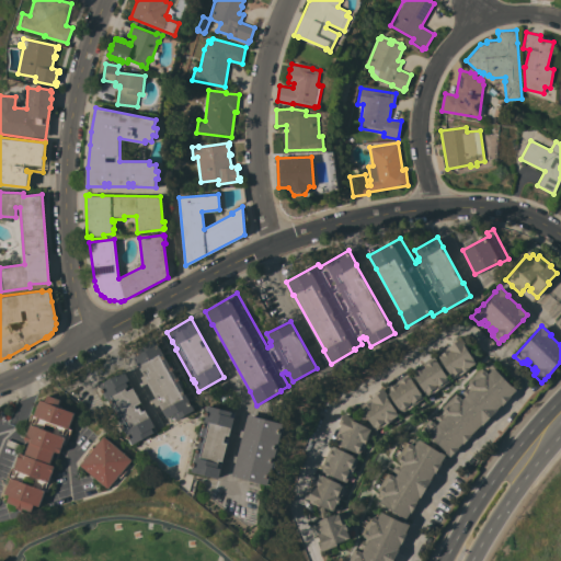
[(336,542),(336,545),(321,550),(318,541),(320,540),(319,536),(318,536),(313,522),(320,519),(316,504),(304,499),(308,490),(310,491),(318,472),(324,476),(325,472),(320,469),(331,445),(338,447),(339,444),(333,442),(341,423),(339,423),(343,413),(354,419),(354,420),(356,421),(364,412),(359,405),(376,395),(375,392),(382,387),(385,390),(408,373),(412,378),(415,376),(412,371),(434,356),(438,362),(441,359),(437,354),(453,343),(451,341),(460,335),(471,351),(469,352),(477,363),(469,368),(460,375),(459,374),(454,378),(446,366),(443,368),(450,380),(444,384),(445,385),(434,392),(434,391),(427,396),(420,384),(416,386),(424,397),(419,401),(408,409),(401,412),(393,401),(391,403),(399,414),(391,419),(392,420),(382,426),(381,425),(376,430),(368,418),(362,424),(371,428),(367,436),(368,437),(363,448),(363,447),(359,454),(347,447),(345,450),(358,457),(355,464),(356,464),(350,476),(346,482),(335,477),(334,480),(345,485),(342,492),(343,492),(338,504),(335,503),(332,510),(323,505),(325,516),(340,512),(342,518),(344,517),(348,530),(347,531),(350,537),(336,542)]
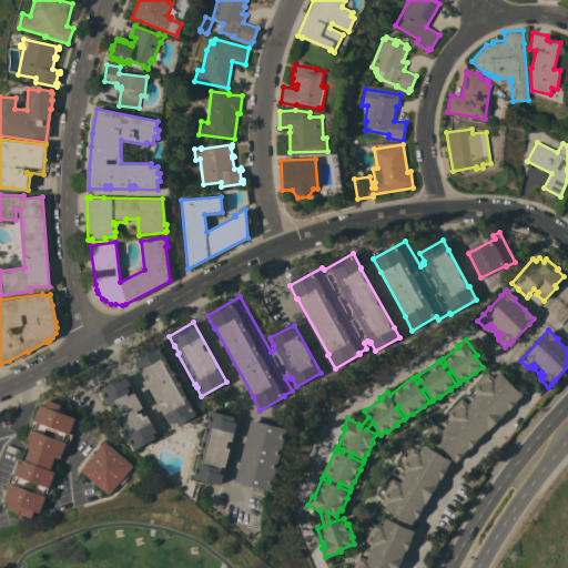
[(196,415),(179,425),(178,425),(173,427),(170,423),(169,423),(161,408),(162,407),(158,401),(148,384),(149,383),(144,376),(135,362),(137,361),(133,355),(156,342),(196,415)]
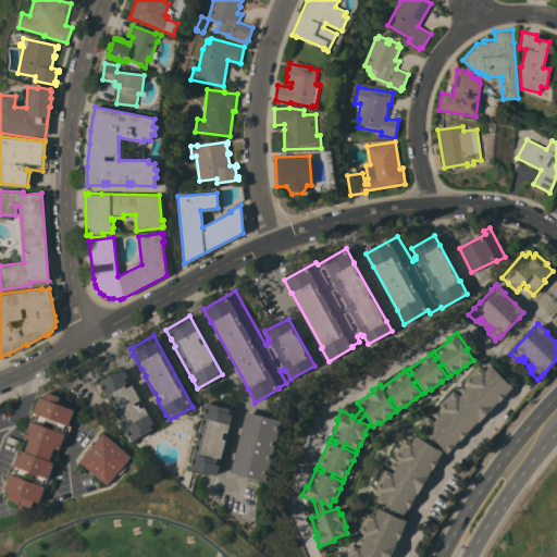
[(432,445),(443,450),(432,469),(431,469),(418,494),(417,493),(413,498),(415,498),(408,509),(407,508),(404,515),(396,511),(395,515),(407,520),(403,529),(404,529),(398,540),(398,539),(395,544),(396,545),(390,556),(345,556),(350,545),(354,546),(355,545),(357,546),(359,543),(357,542),(359,536),(361,537),(363,533),(358,530),(367,512),(369,514),(370,511),(371,512),(373,508),(376,509),(379,507),(386,510),(388,506),(384,504),(384,503),(376,498),(378,496),(374,494),(378,489),(374,486),(384,470),(386,471),(387,469),(391,471),(392,469),(390,468),(394,461),(396,462),(398,458),(394,455),(405,437),(407,438),(410,434),(415,437),(417,433),(424,438),(429,433),(419,423),(426,416),(428,417),(429,416),(433,420),(435,418),(433,416),(437,410),(441,413),(443,410),(440,406),(440,405),(438,405),(453,391),(454,392),(455,391),(459,395),(461,393),(458,390),(463,385),(466,387),(469,384),(465,380),(466,380),(465,379),(479,364),(480,366),(480,364),(484,369),(487,366),(485,363),(490,359),(500,370),(498,371),(503,376),(512,386),(507,393),(499,401),(498,400),(494,406),(479,422),(478,421),(468,431),(469,431),(460,440),(459,440),(447,453),(442,447),(434,440),(432,445)]
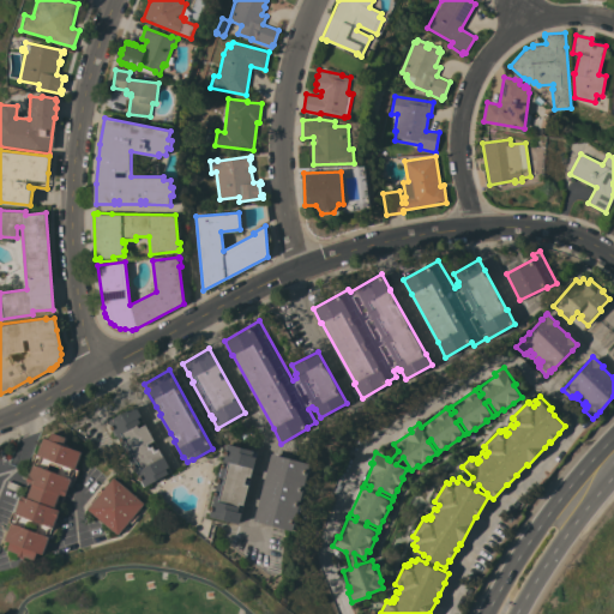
[(170,471),(163,475),(164,476),(157,480),(157,479),(143,487),(128,459),(130,458),(116,434),(115,435),(110,426),(112,426),(109,420),(136,405),(170,471)]
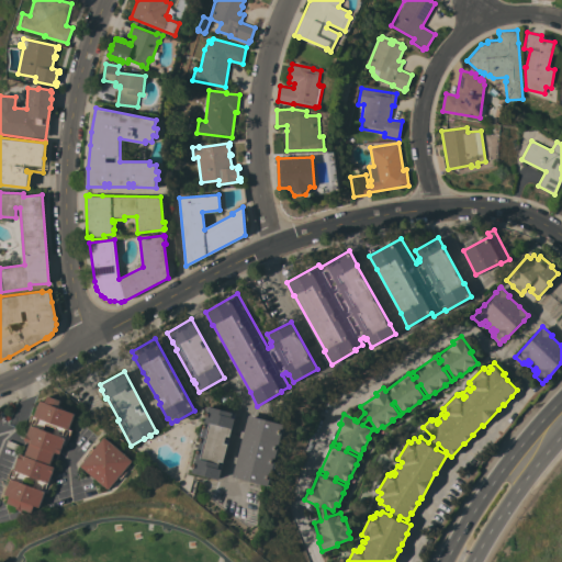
[(20,452),(25,454),(30,442),(25,440),(40,400),(45,402),(48,395),(60,400),(58,406),(75,413),(59,453),(55,451),(49,464),(55,467),(40,507),(34,505),(32,512),(23,508),(22,510),(15,508),(15,506),(7,503),(9,495),(4,494),(20,452)]
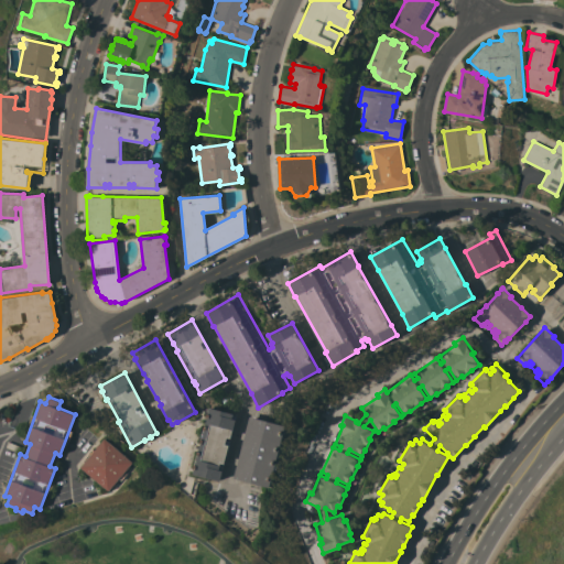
[(208,407),(212,408),(212,409),(236,414),(219,480),(192,473),(208,407)]
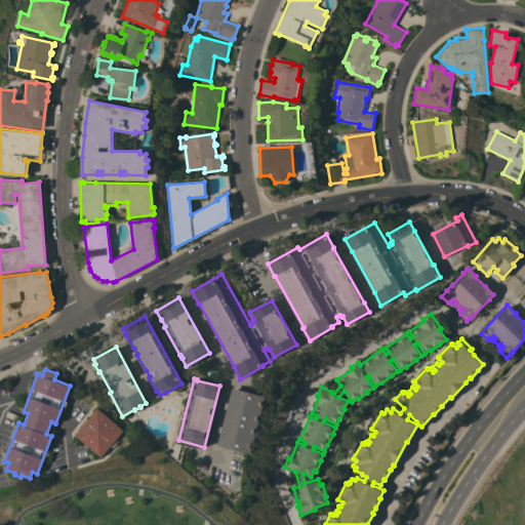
[(232,387),(266,396),(265,397),(267,398),(251,453),(217,444),(232,387)]
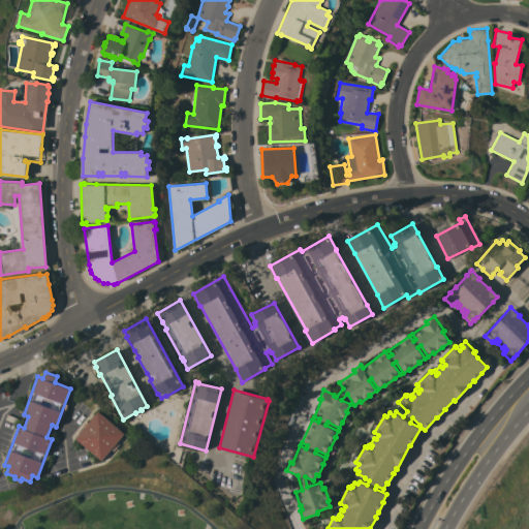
[(75,438),(85,426),(83,425),(86,421),(88,423),(97,410),(124,433),(115,445),(116,446),(114,449),(112,448),(110,450),(111,452),(106,457),(105,456),(101,460),(75,438)]
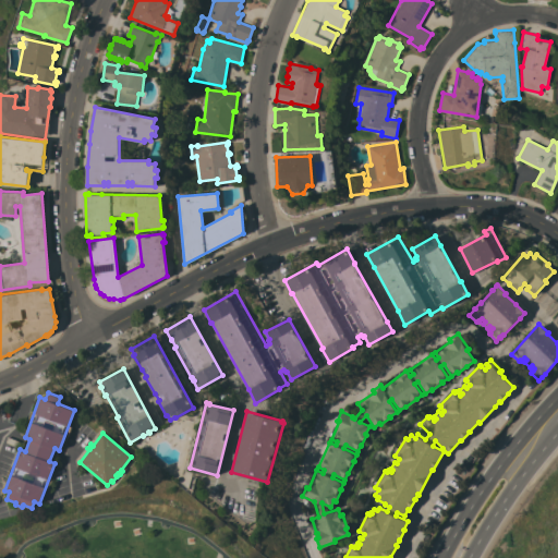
[(5,443),(8,436),(20,441),(17,447),(5,443)]
